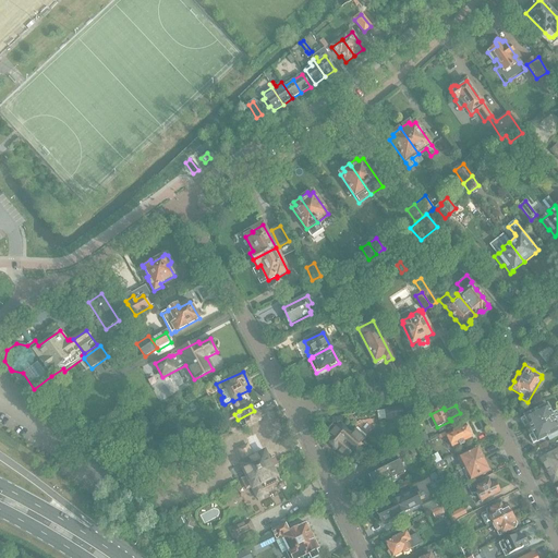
[(528,432),(555,417),(553,413),(550,414),(546,407),(524,416),(525,417),(521,420),(524,427),(525,427),(528,432)]
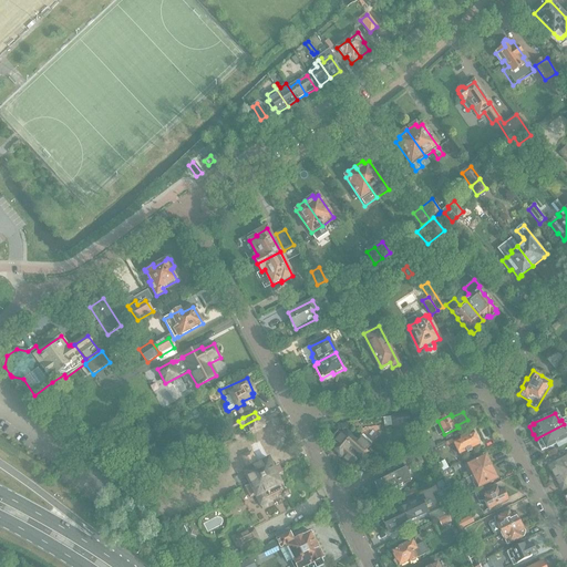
[(419,425),(414,415),(414,414),(392,416),(393,426),(406,425),(406,429),(419,425)]
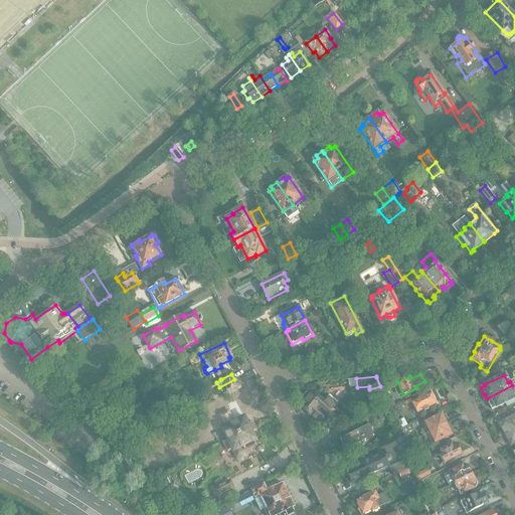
[(239,387),(235,380),(234,380),(234,379),(219,387),(219,388),(225,385),(229,393),(239,388),(238,387),(239,387)]
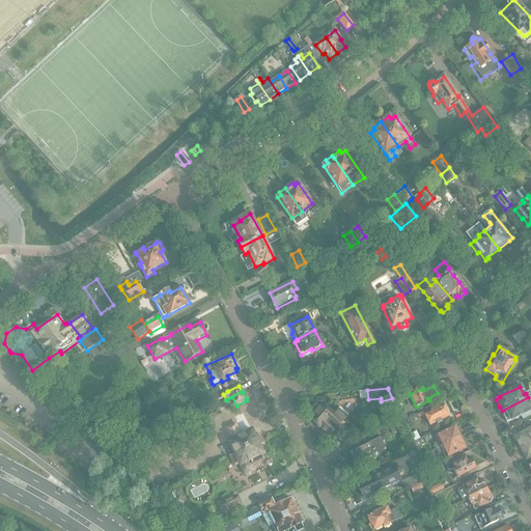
[(528,397),(502,411),(504,415),(503,415),(507,423),(530,411),(530,409),(528,403),(530,402),(528,397)]
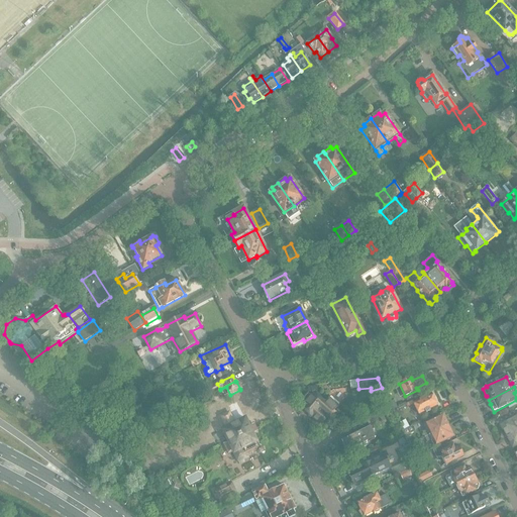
[(336,413),(334,410),(338,405),(339,405),(330,398),(325,403),(313,393),(311,396),(308,394),(307,395),(306,394),(302,398),(303,399),(303,400),(306,402),(301,408),(321,425),(328,417),(331,419),(336,413)]
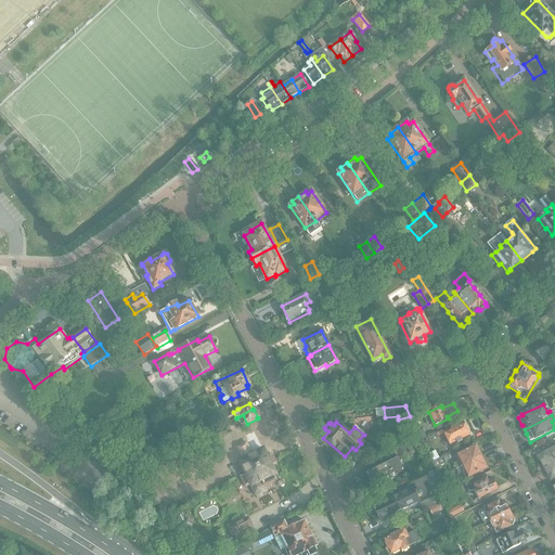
[(438,438),(444,435),(450,446),(456,442),(457,443),(462,441),(462,440),(469,436),(463,423),(443,433),(442,430),(436,434),(438,438)]
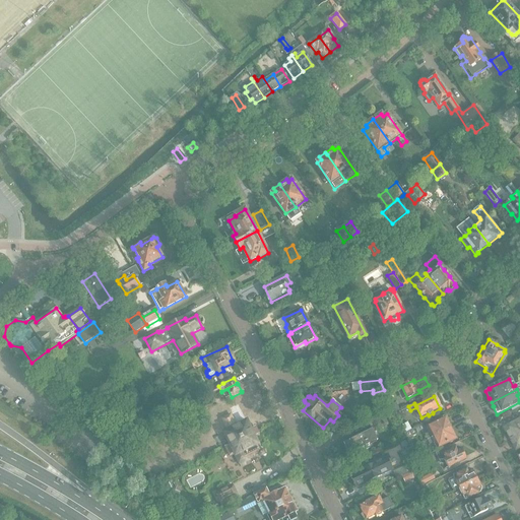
[(400,411),(400,410),(396,402),(391,405),(392,408),(395,413),(400,411)]
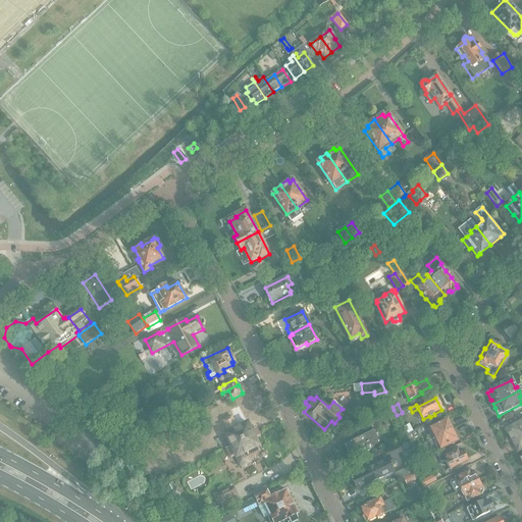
[(398,416),(397,415),(394,410),(368,422),(372,428),(387,421),(387,420),(398,416)]
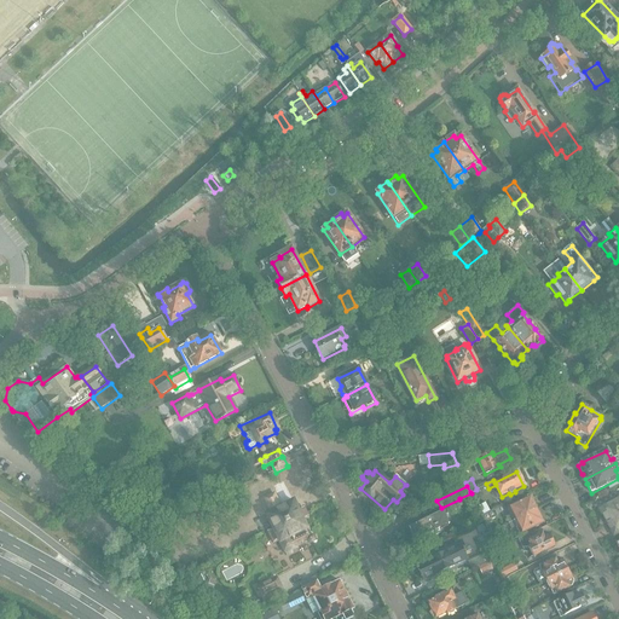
[(294,519),(305,514),(302,509),(299,512),(294,502),(281,508),(275,496),(265,499),(272,513),(266,515),(273,528),(282,525),(281,524),(287,521),(290,522),(293,521),(294,519)]
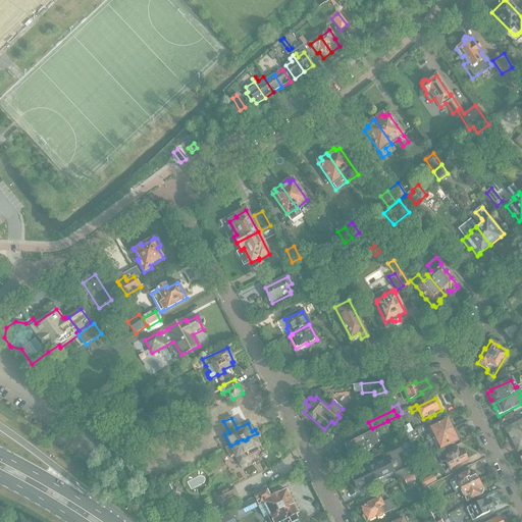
[(449,431),(453,430),(448,419),(429,428),(430,428),(427,430),(430,434),(426,436),(429,441),(439,436),(439,437),(445,435),(444,433),(449,431)]
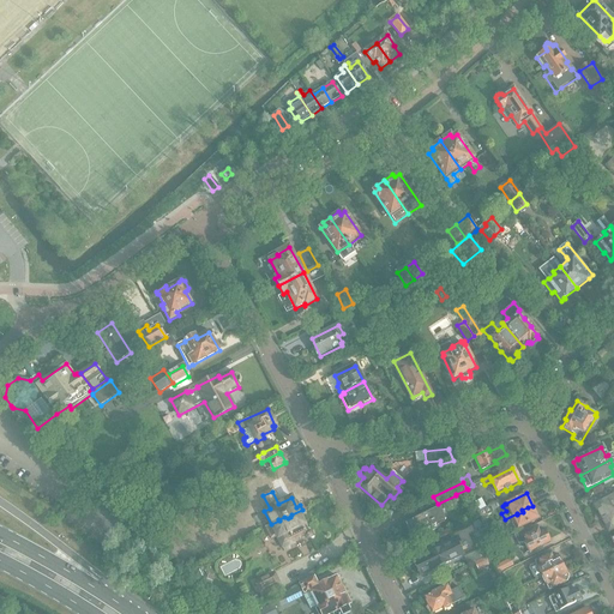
[(602,518),(613,511),(613,494),(595,505),(602,518)]
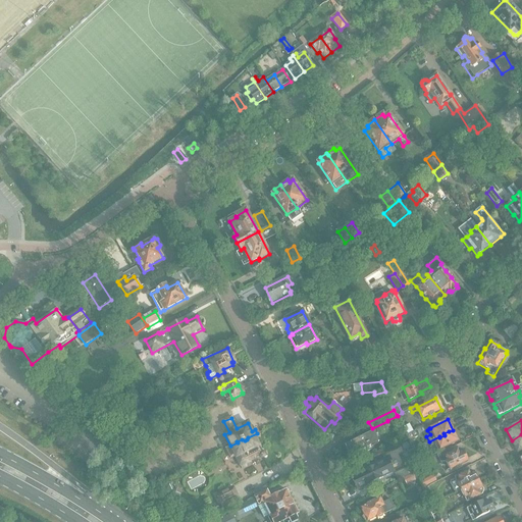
[(335,431),(341,435),(350,426),(345,422),(335,431)]
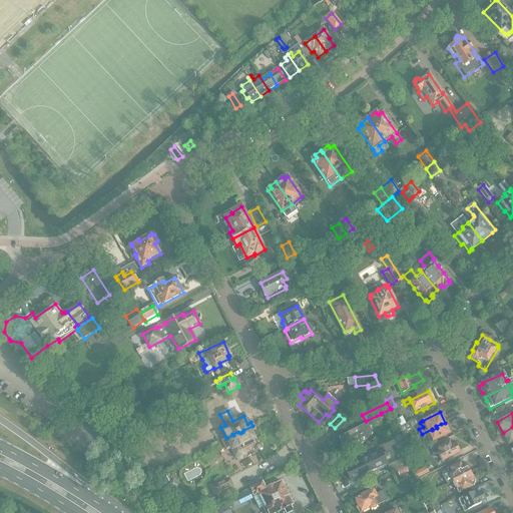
[(402,433),(403,433),(412,428),(409,423),(400,428),(402,433)]
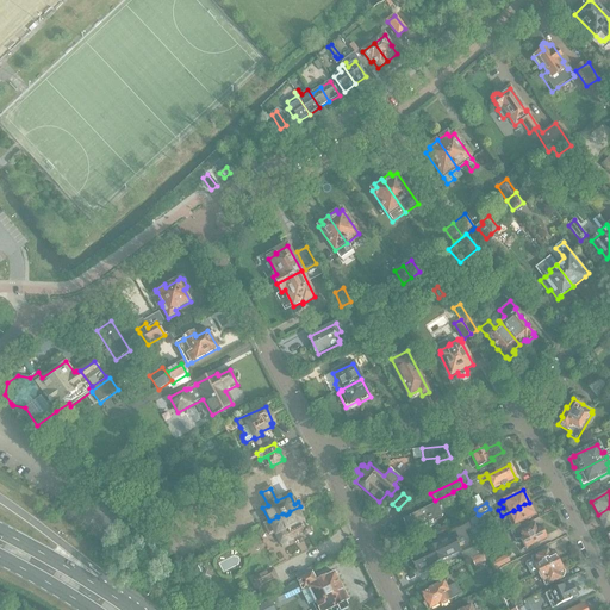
[(515,526),(514,526),(535,515),(529,503),(524,504),(518,506),(520,509),(514,511),(514,510),(502,516),(505,515),(511,527),(515,526)]
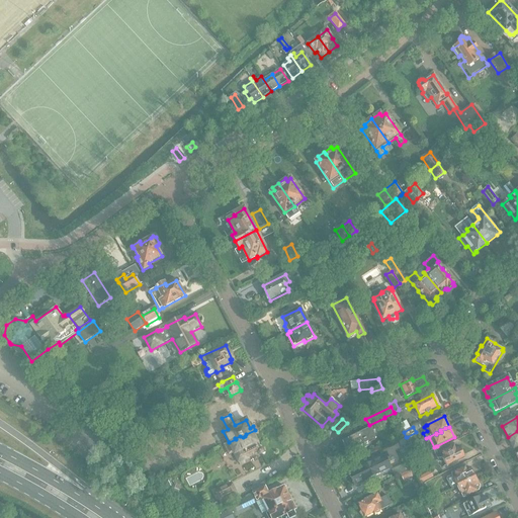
[(343,442),(348,452),(360,446),(362,449),(369,446),(367,443),(376,439),(370,428),(343,442)]
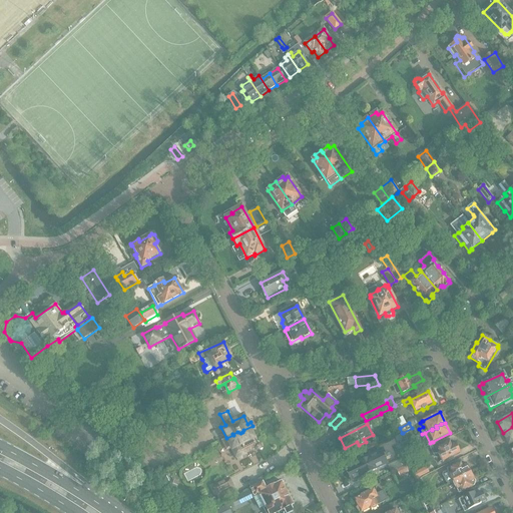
[(246,445),(254,448),(254,449),(255,450),(257,450),(259,450),(260,450),(261,449),(262,447),(262,446),(261,445),(260,444),(258,444),(254,438),(250,430),(253,429),(252,426),(243,430),(242,432),(240,433),(237,432),(232,434),(233,435),(226,438),(237,461),(242,458),(241,456),(246,454),(241,445),(245,443),(246,445)]
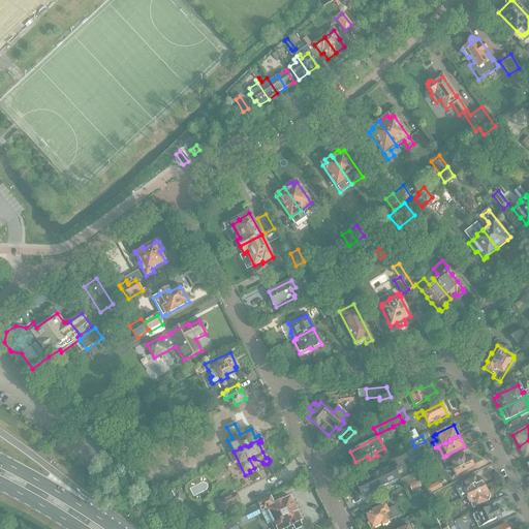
[(528,440),(519,446),(524,458),(528,455),(528,440)]
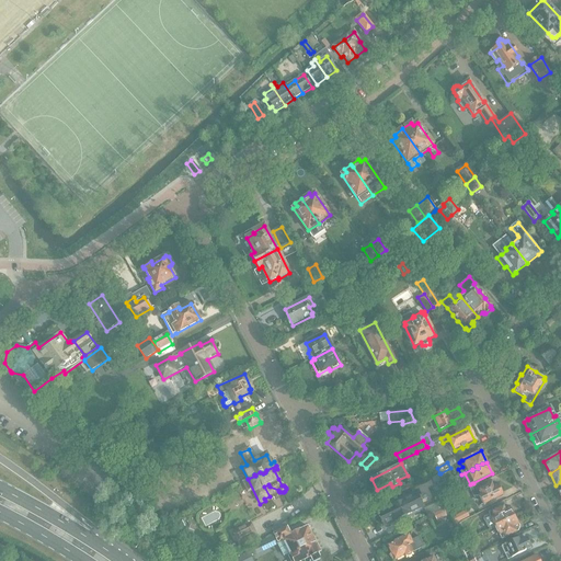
[(477,485),(470,489),(473,496),(479,496),(483,504),(503,494),(499,485),(497,487),(496,484),(493,483),(492,484),(492,483),(479,490),(477,485)]
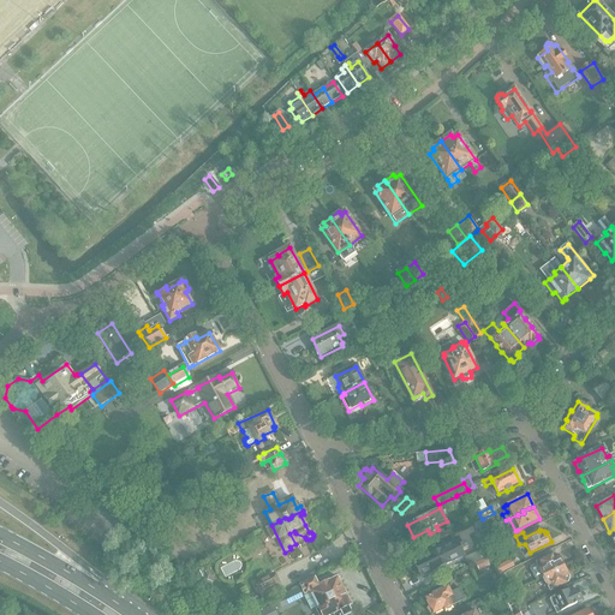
[(458,542),(415,563),(421,577),(464,555),(458,542)]
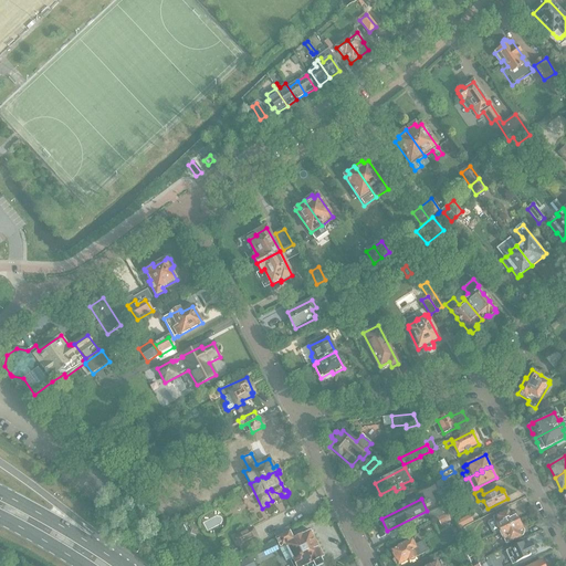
[(440,509),(428,514),(431,521),(443,515),(440,509)]
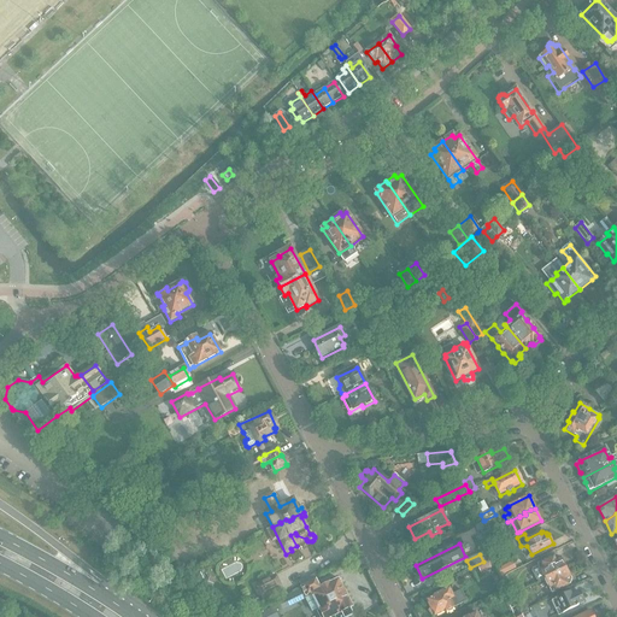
[(545,580),(566,569),(563,560),(562,560),(560,558),(557,557),(554,558),(538,565),(545,580)]
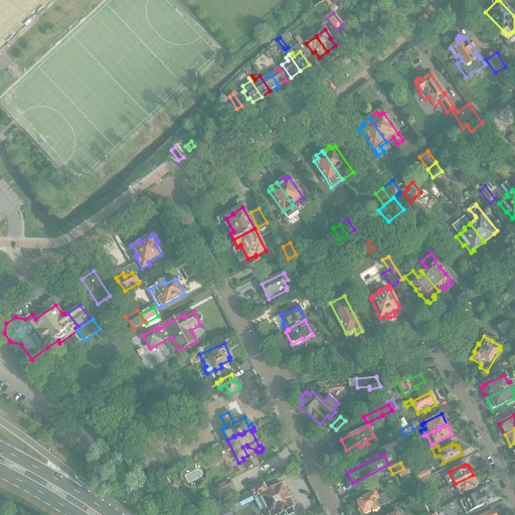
[(400,479),(413,473),(410,466),(397,472),(400,479)]
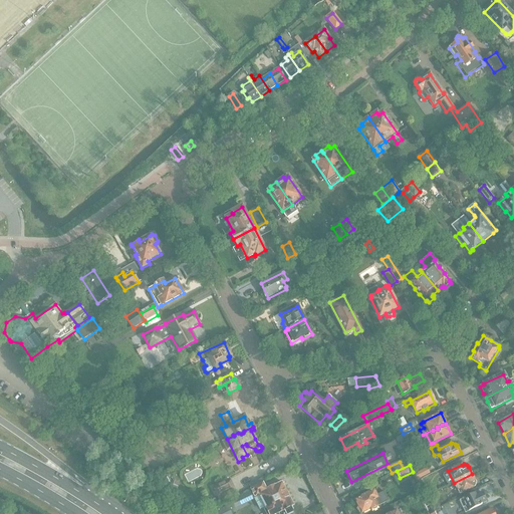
[(420,478),(430,474),(427,468),(418,473),(420,478)]
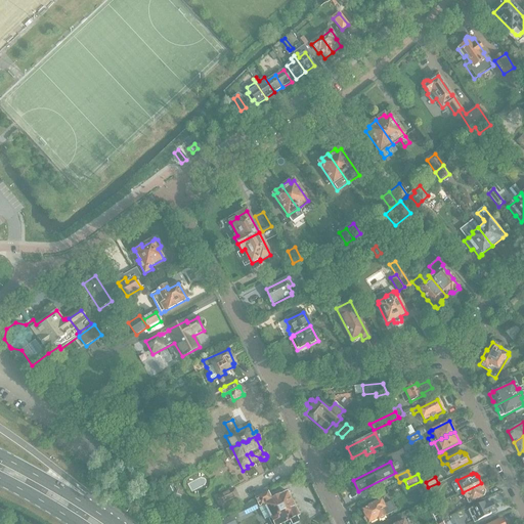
[(468,505),(482,497),(482,496),(484,495),(485,492),(484,491),(485,490),(481,483),(463,492),(468,505)]
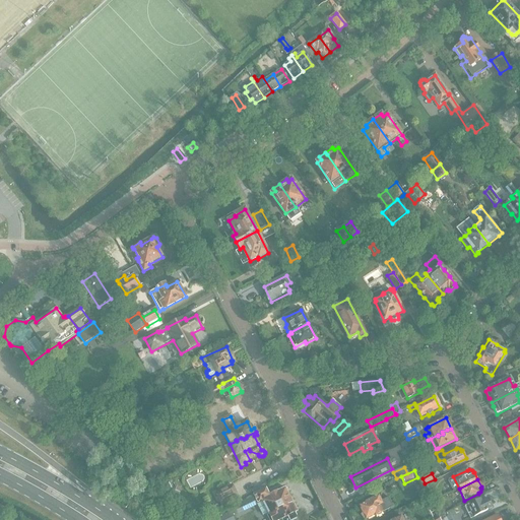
[(254,495),(270,486),(268,483),(252,492),(254,495)]
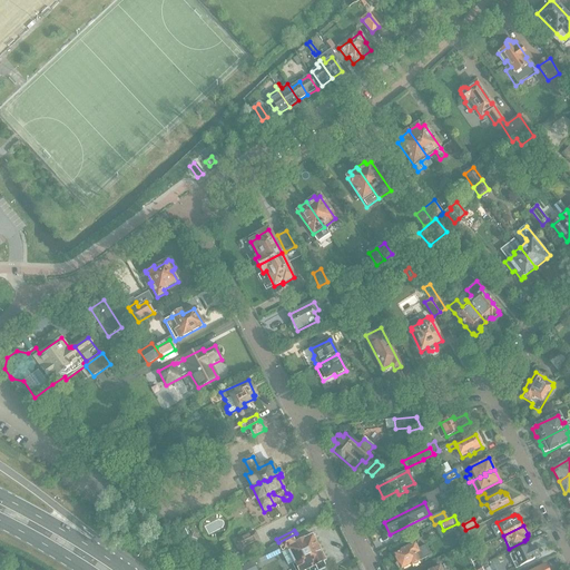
[(251,550),(261,544),(254,532),(236,541),(243,553),(246,552),(247,554),(252,552),(251,550)]
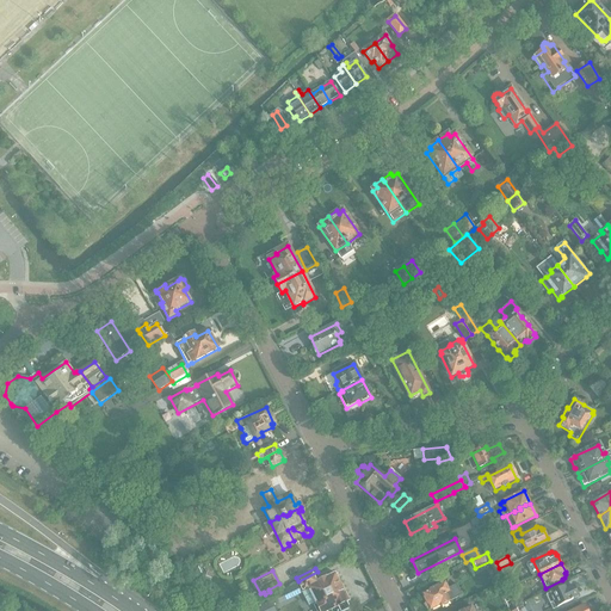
[(316,582),(313,575),(298,582),(303,591),(308,588),(316,604),(314,606),(315,610),(328,610),(338,606),(339,610),(345,610),(350,609),(347,603),(349,602),(335,574),(316,582)]
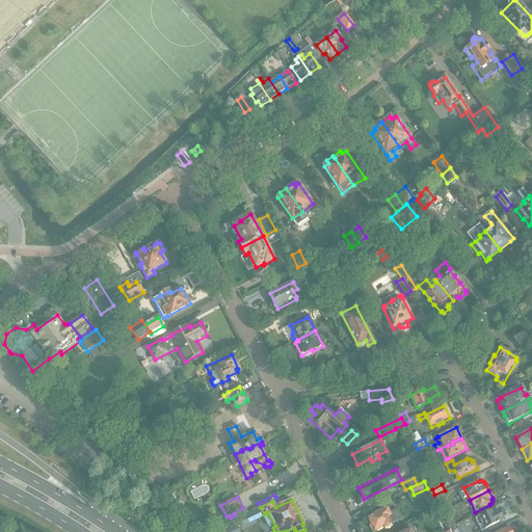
[(441,513),(450,509),(447,504),(439,507),(441,513)]
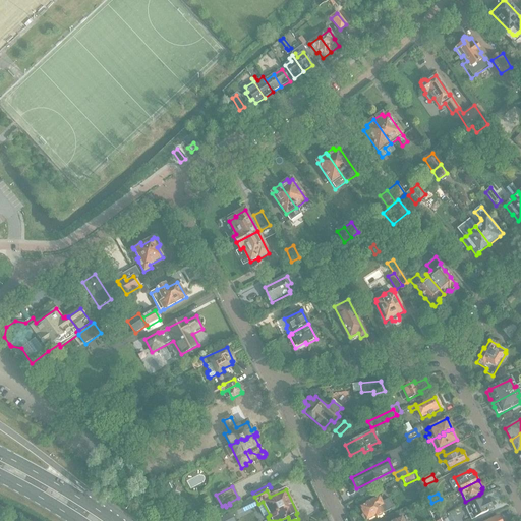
[(382,503),(380,498),(360,507),(366,520),(375,516),(375,518),(378,517),(379,518),(383,516),(383,515),(384,514),(384,513),(394,508),(390,499),(382,503)]
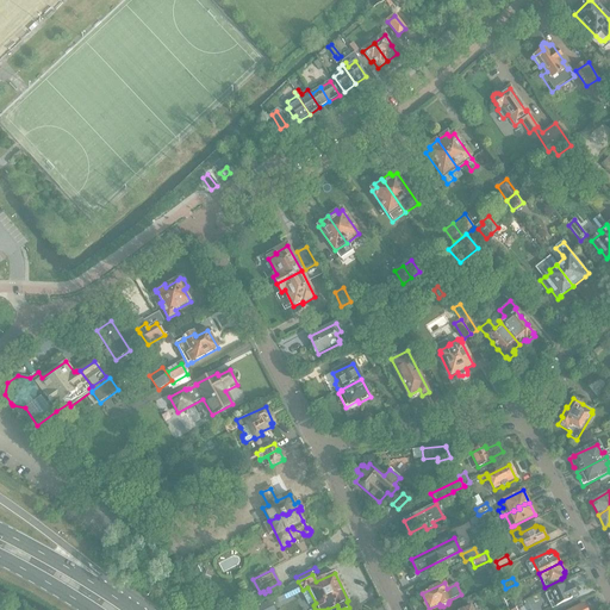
[(296,584),(285,589),(290,598),(300,592),(296,584)]
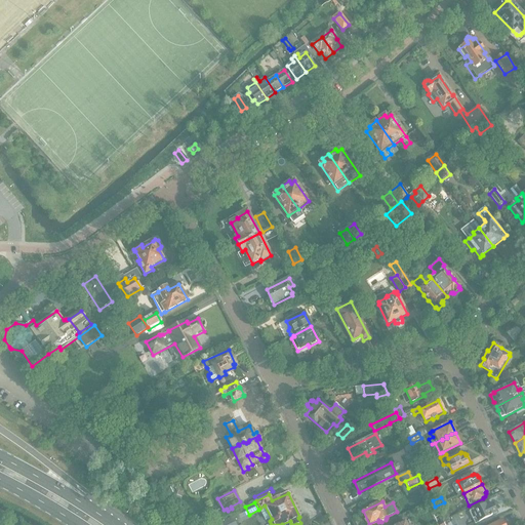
[(498,514),(493,505),(486,508),(485,505),(469,512),(475,524),(498,514)]
